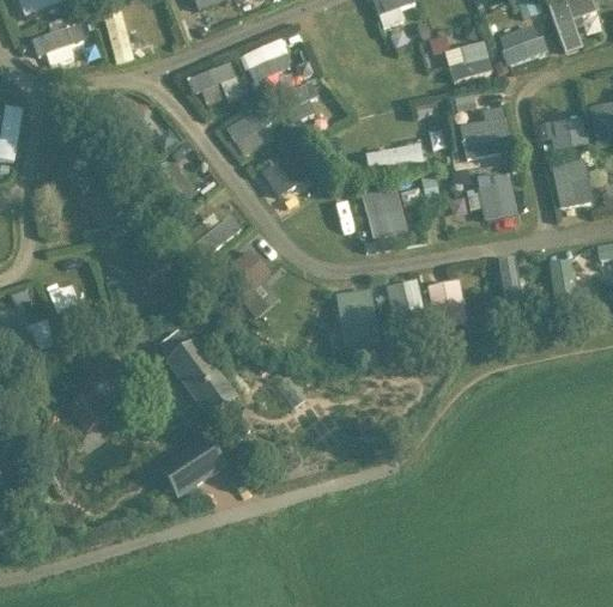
[(18,0),(24,16),(65,0),(18,0)]
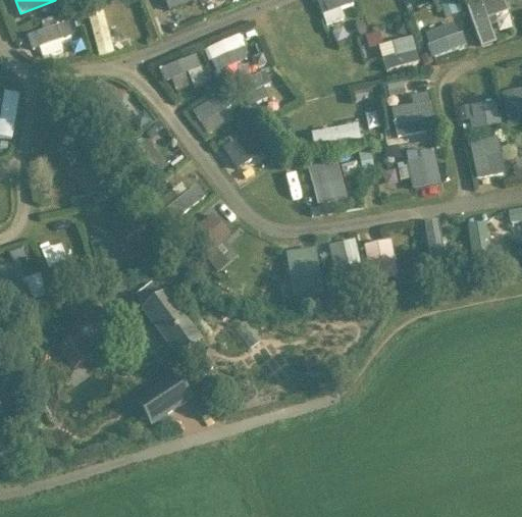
[(165,0),(168,8),(190,0),(165,0)]
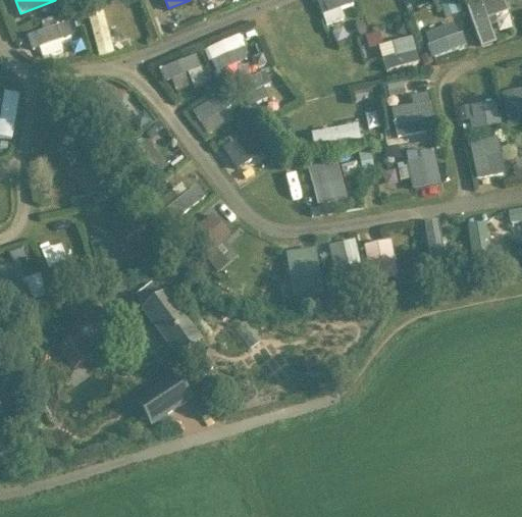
[(342,5),(356,0),(318,0),(326,22),(346,16),(342,5)]
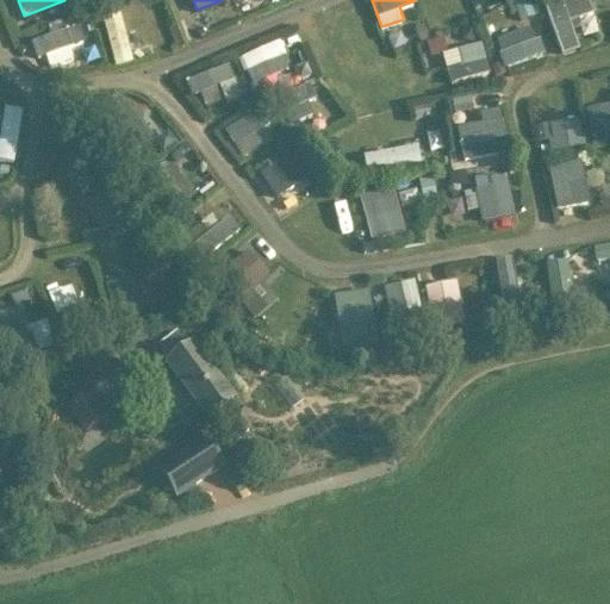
[(522,0),(515,2),(520,17),(534,12),(530,0),(522,0)]
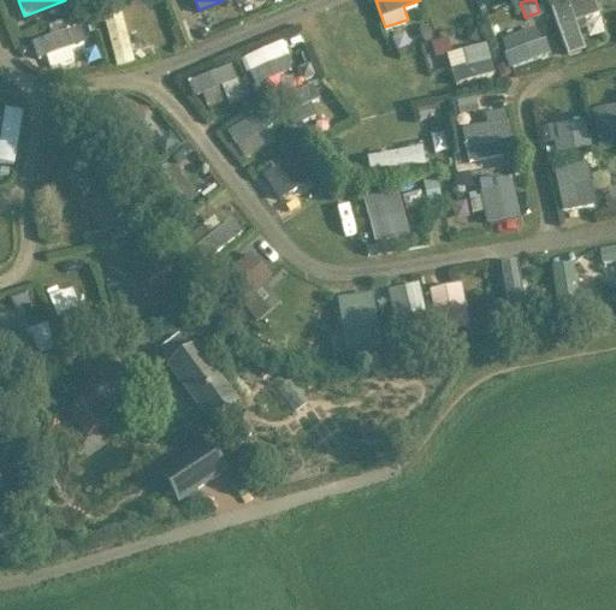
[(584,47),(574,21),(574,19),(598,11),(593,0),(551,0),(569,52),(584,47)]
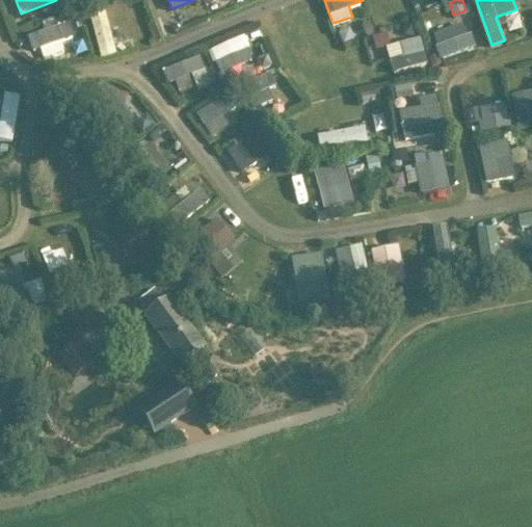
[(98,55),(117,50),(114,37),(126,34),(117,6),(86,15),(98,55)]
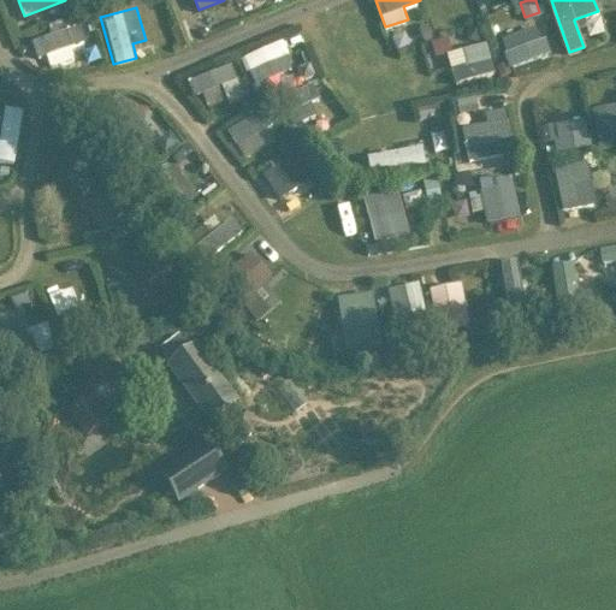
[(419,24),(424,37),(432,34),(427,21),(419,24)]
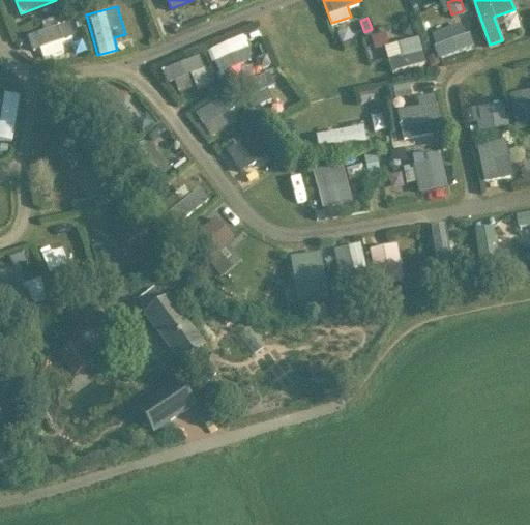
[(406,18),(401,24),(403,32),(411,34),(416,28),(414,20),(406,18)]
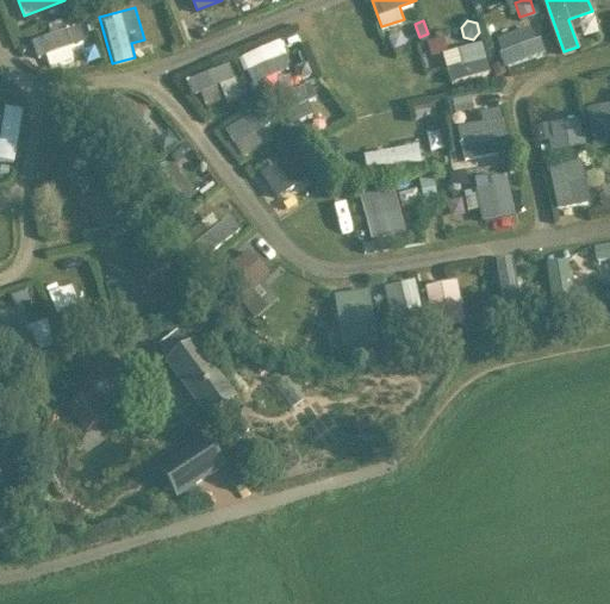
[(543,54),(535,22),(495,32),(503,64),(543,54)]
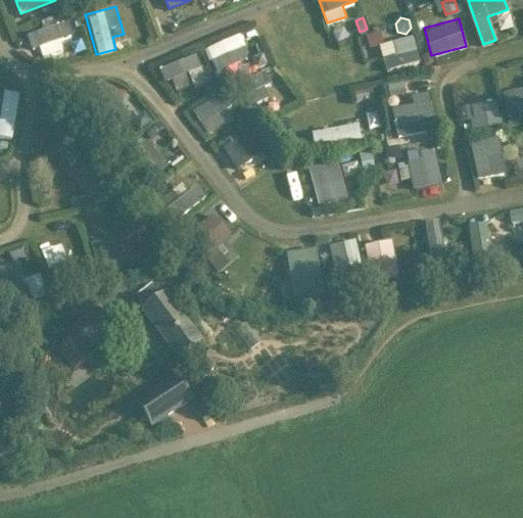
[(59,37),(73,33),(68,19),(30,33),(37,56),(63,48),(59,37)]
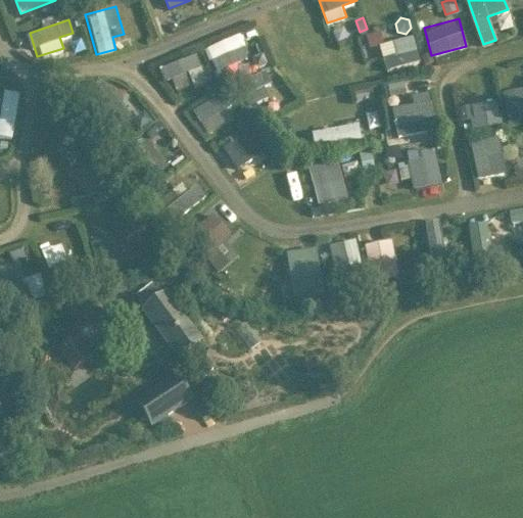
[(206,47),(217,71),(248,56),(238,33),(206,47)]
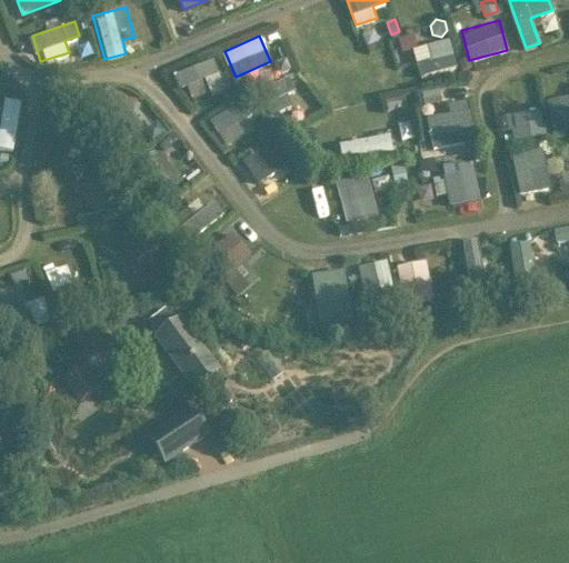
[(450,39),(429,44),(431,56),(417,59),(421,74),(457,67),(450,39)]
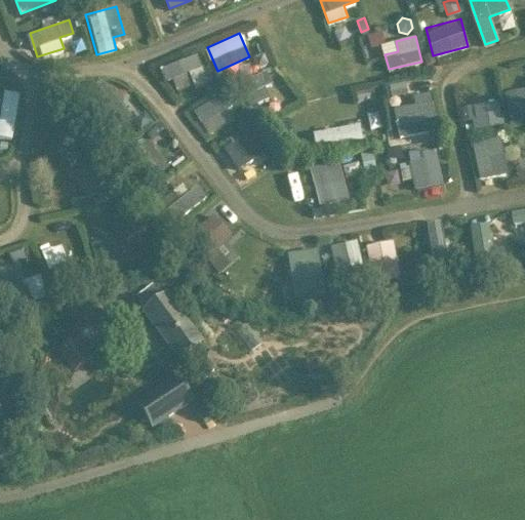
[(269,62),(264,51),(252,55),(257,67),(269,62)]
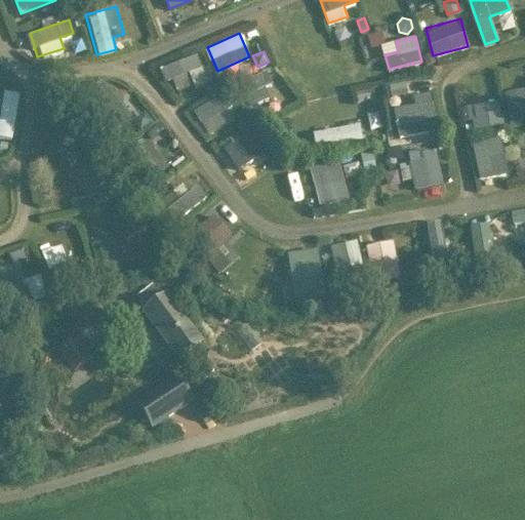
[(435,60),(432,51),(422,55),(426,64),(435,60)]
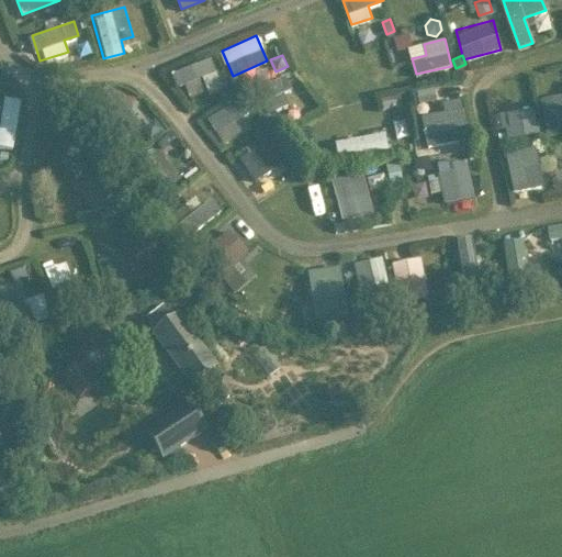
[(213,56),(176,70),(186,97),(214,86),(209,71),(217,68),(213,56)]
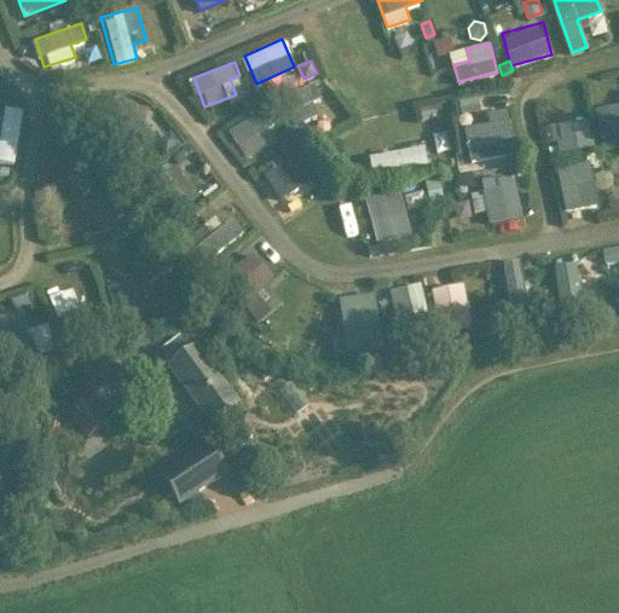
[(322,97),(314,82),(281,98),(288,114),(290,113),(295,123),(318,113),(312,102),(322,97)]
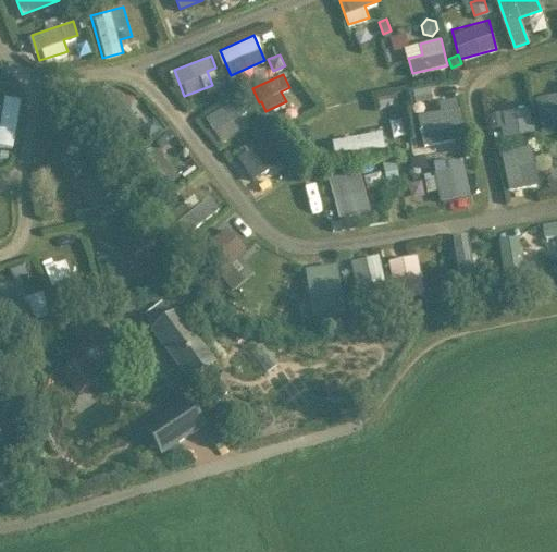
[(234,86),(236,86),(246,87),(248,87),(249,76),(233,75),(229,77),(234,86)]
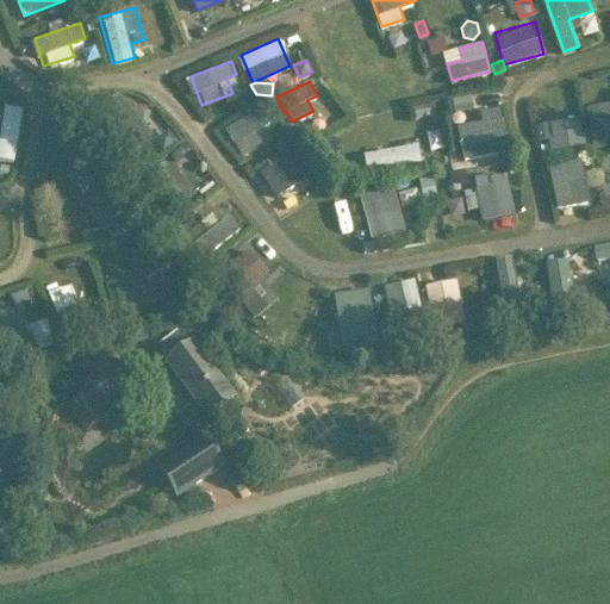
[(153,132),(119,91),(111,98),(109,94),(89,110),(125,154),(153,132)]
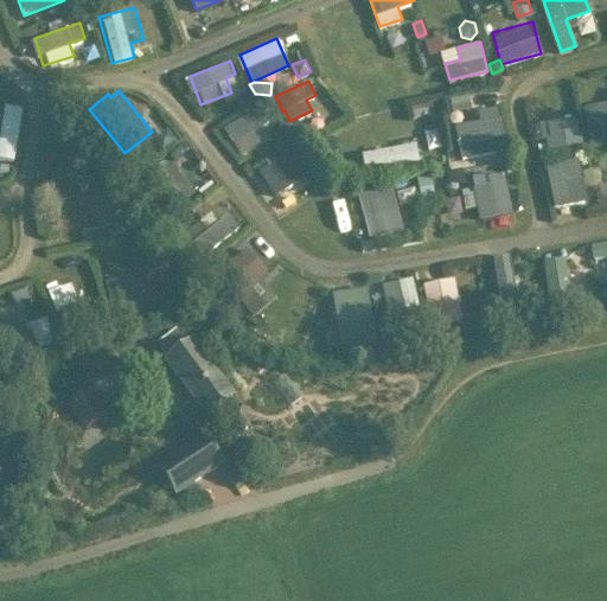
[(451,97),(453,112),(462,110),(467,103),(465,95),(451,97)]
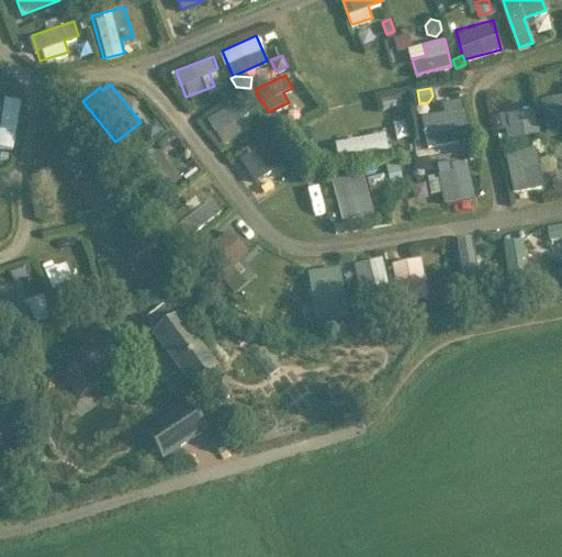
[(381,96),(383,107),(402,103),(400,92),(381,96)]
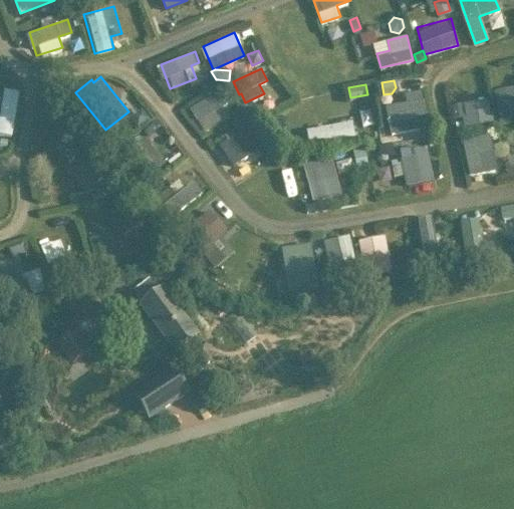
[(513,84),(493,89),(498,112),(509,110),(511,116),(513,115),(513,84)]
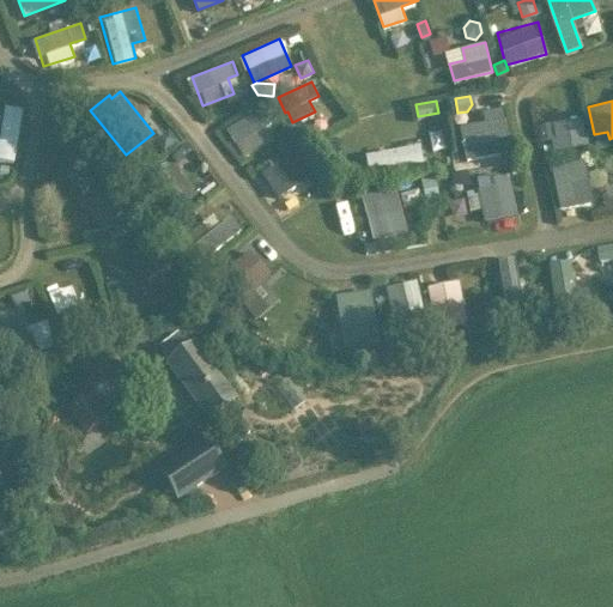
[(265,122),(275,116),(267,102),(228,128),(244,153),(273,134),(265,122)]
